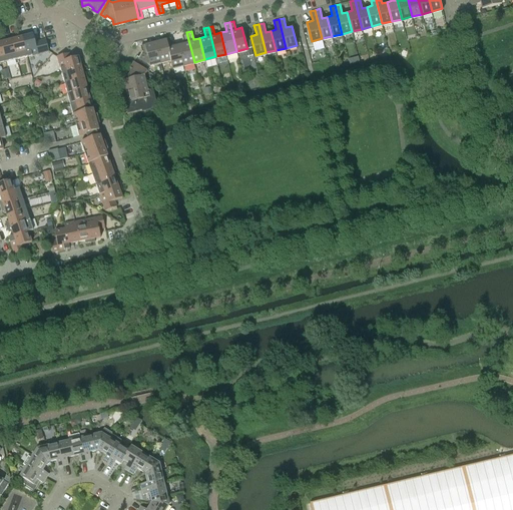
[(33,32),(22,35),(27,54),(48,49),(45,37),(35,40),(33,32)]
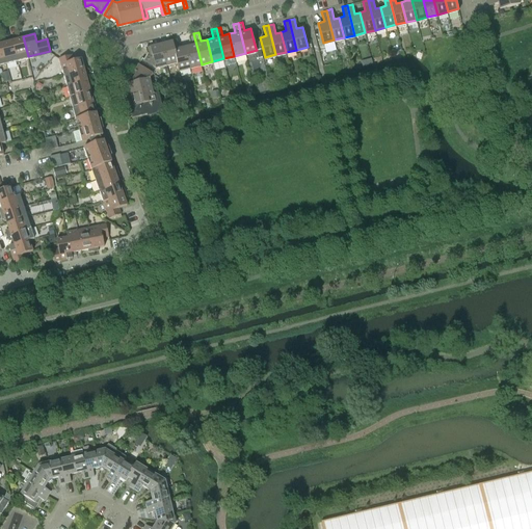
[(191,44),(185,45),(190,67),(202,64),(193,33),(189,34),(191,44)]
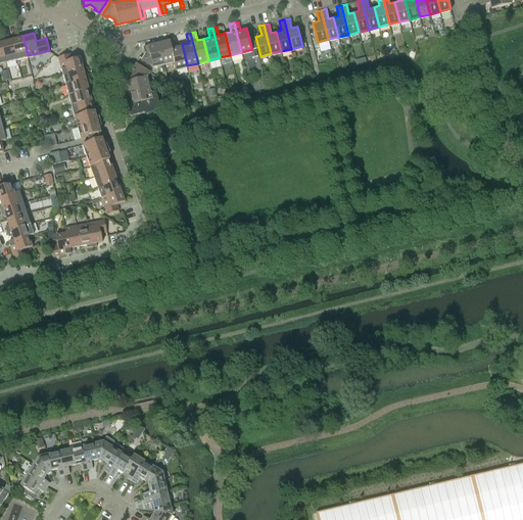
[(14,34),(10,35),(16,58),(28,55),(22,36),(15,37),(14,34)]
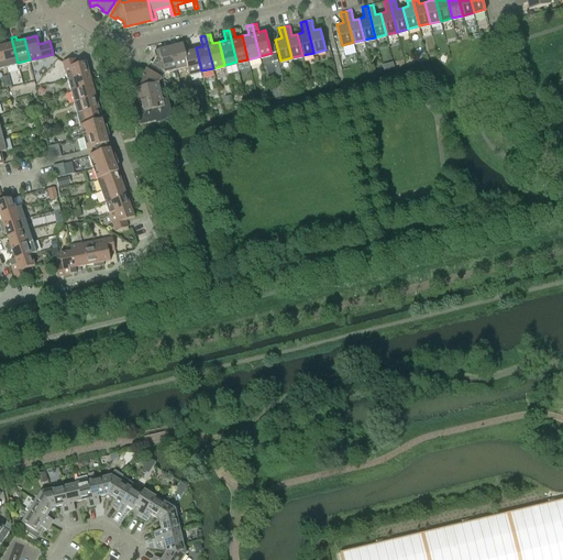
[(18,63),(11,37),(8,39),(9,42),(1,44),(7,66),(18,63)]
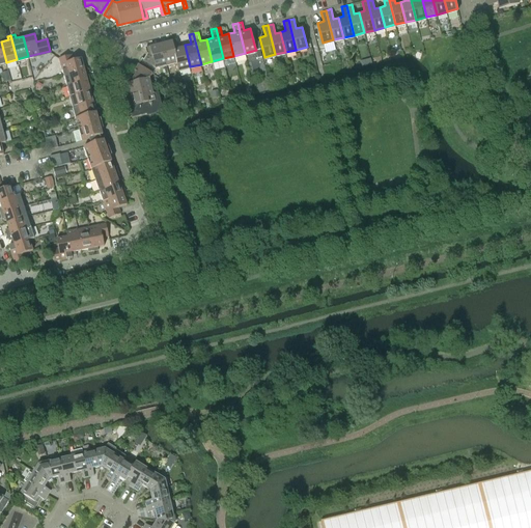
[(176,38),(171,39),(177,61),(176,61),(178,70),(190,66),(185,45),(178,47),(176,38)]
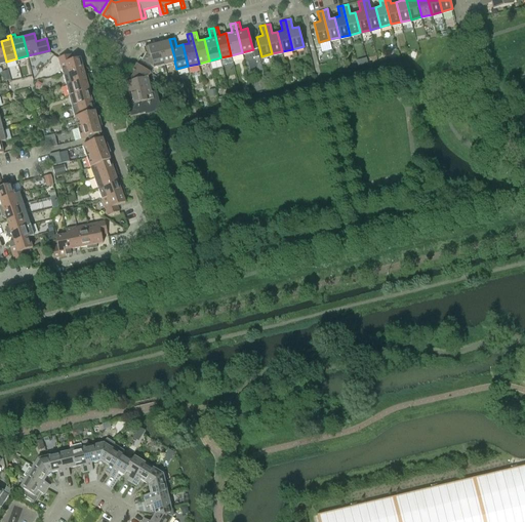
[(169,39),(159,41),(164,63),(174,61),(175,61),(169,39)]
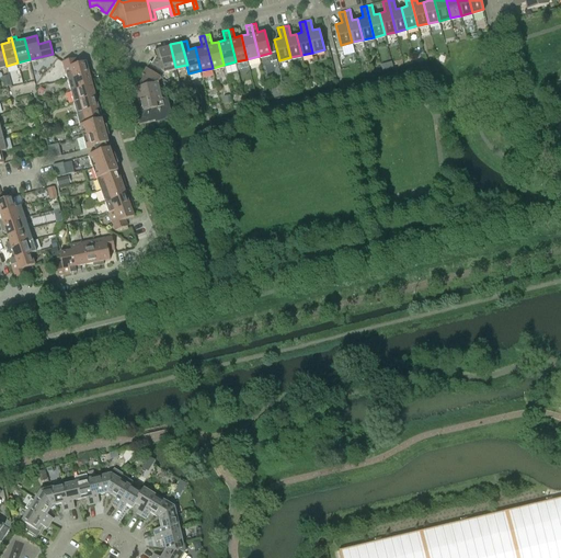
[(149,59),(146,66),(161,76),(164,70),(175,67),(170,44),(153,48),(156,54),(151,60),(149,59)]
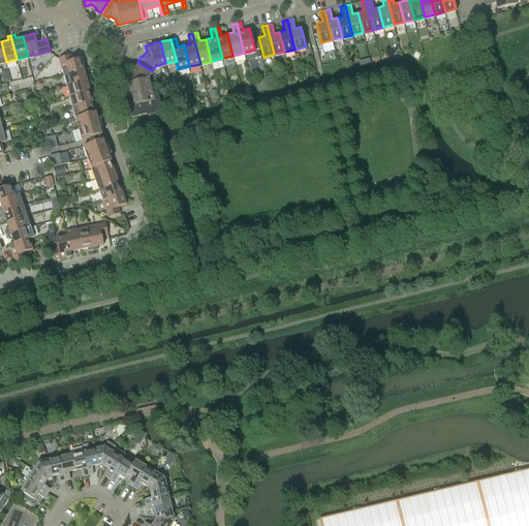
[(59,56),(63,72),(84,67),(81,56),(72,58),(70,53),(59,56)]
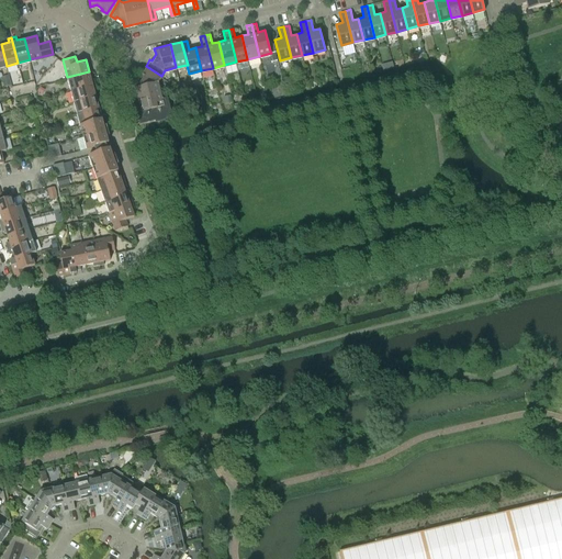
[(134,82),(138,98),(161,92),(160,92),(158,81),(161,76),(146,66),(142,74),(144,75),(139,80),(134,82)]
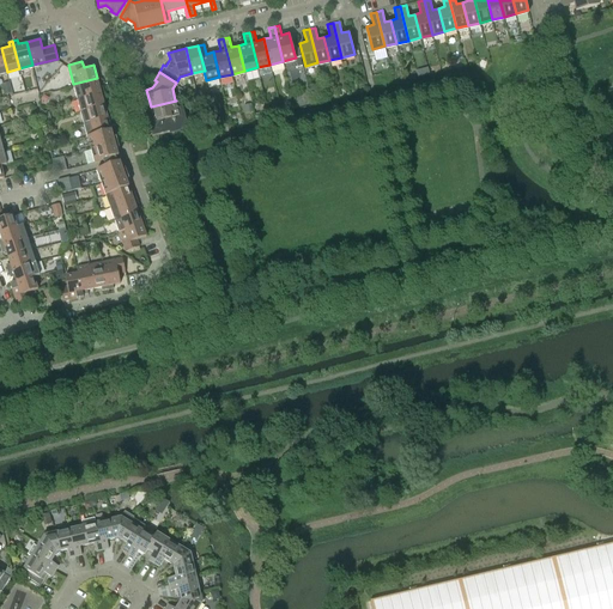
[(97,78),(73,84),(77,97),(104,90),(102,84),(99,85),(97,78)]
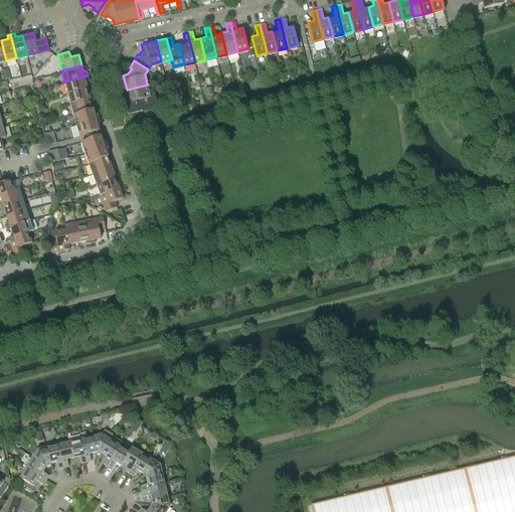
[(88,75),(64,81),(67,92),(88,87),(86,80),(89,79),(88,75)]
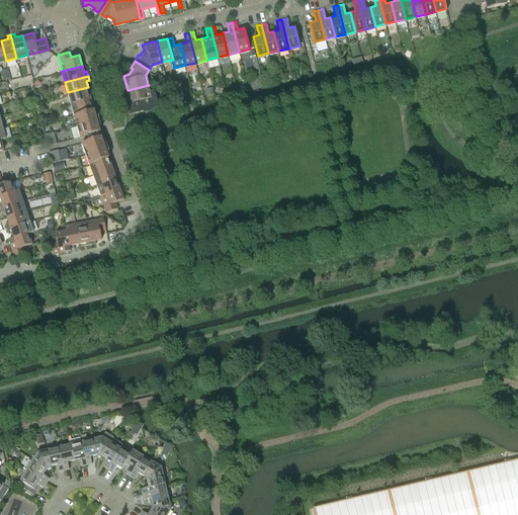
[(156,94),(153,83),(148,85),(149,85),(127,90),(130,100),(156,94)]
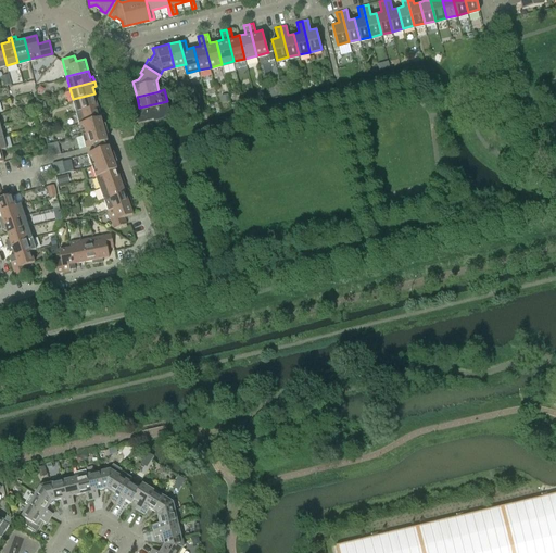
[(95,93),(73,99),(76,111),(100,103),(99,99),(96,99),(95,93)]
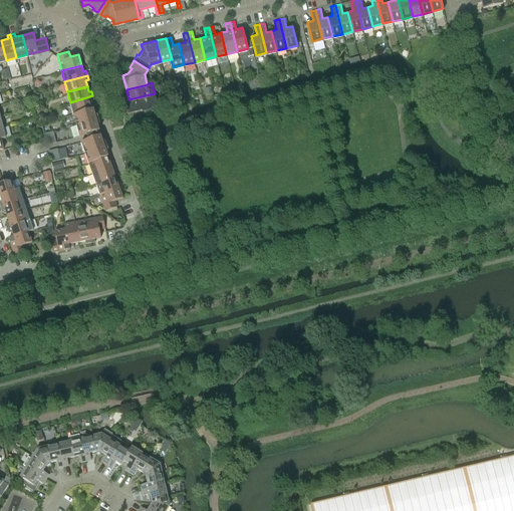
[(155,93),(129,99),(124,100),(127,112),(142,108),(142,109),(152,107),(151,106),(158,104),(155,93)]
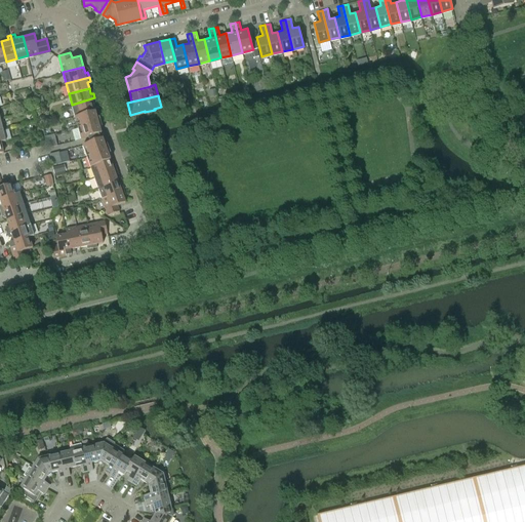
[(94,97),(72,105),(75,115),(92,110),(92,111),(95,111),(93,104),(96,103),(94,97)]
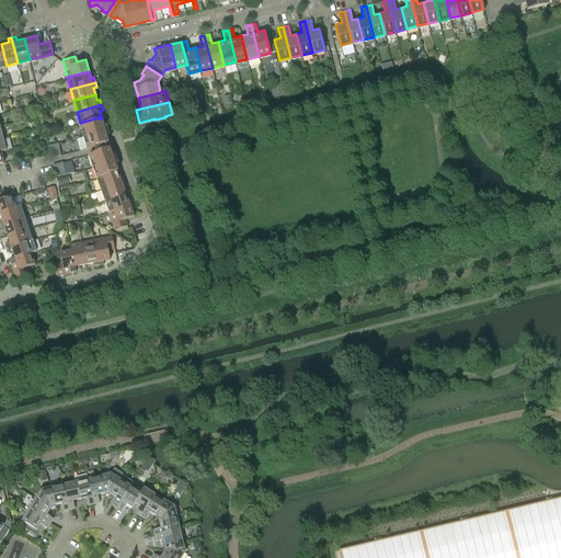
[(99,117),(80,123),(87,147),(94,145),(94,148),(95,151),(88,154),(96,177),(115,170),(115,169),(117,168),(115,162),(118,161),(117,161),(114,151),(112,152),(110,146),(106,147),(106,145),(105,141),(107,140),(106,134),(109,134),(106,124),(106,123),(103,124),(102,118),(99,118),(99,117)]
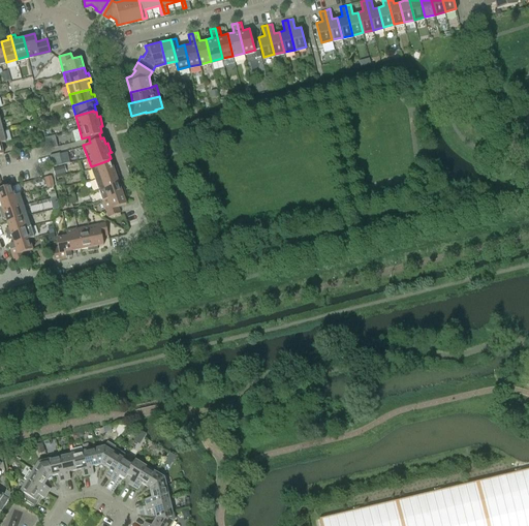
[(55,132),(44,135),(48,147),(58,145),(55,132)]
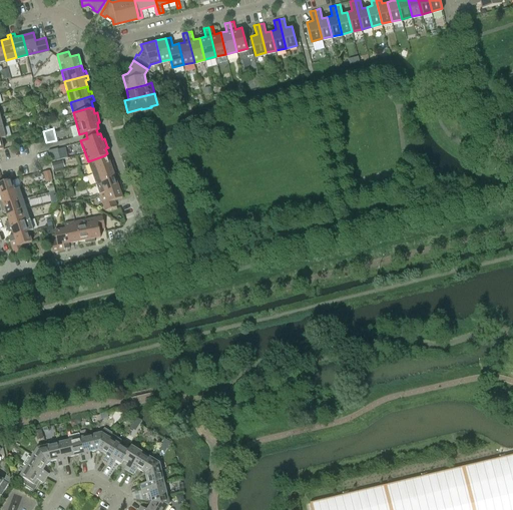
[(60,157),(57,146),(48,148),(50,159),(60,157)]
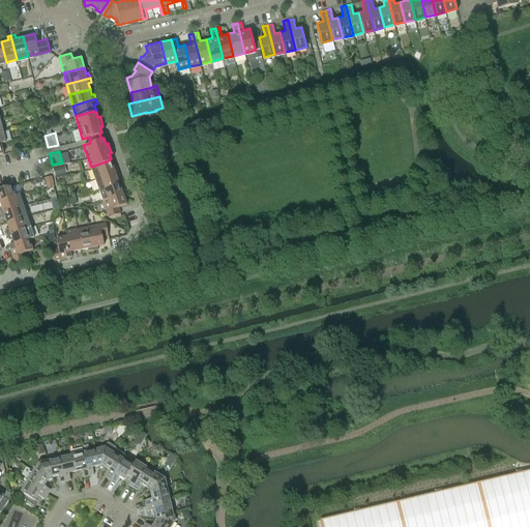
[(109,160),(91,167),(95,177),(118,169),(116,165),(113,166),(111,158),(109,159),(109,160)]
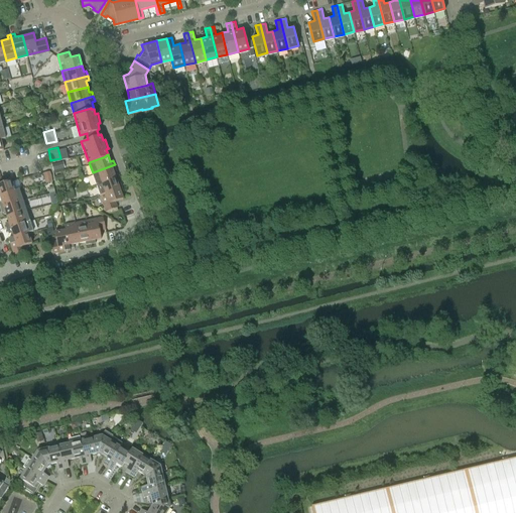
[(53,168),(65,165),(63,159),(51,162),(53,168)]
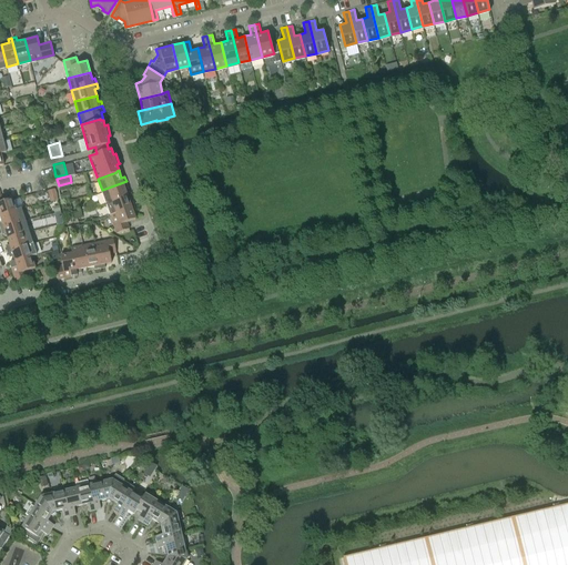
[(127,181),(102,190),(105,202),(128,194),(125,188),(128,187),(127,181)]
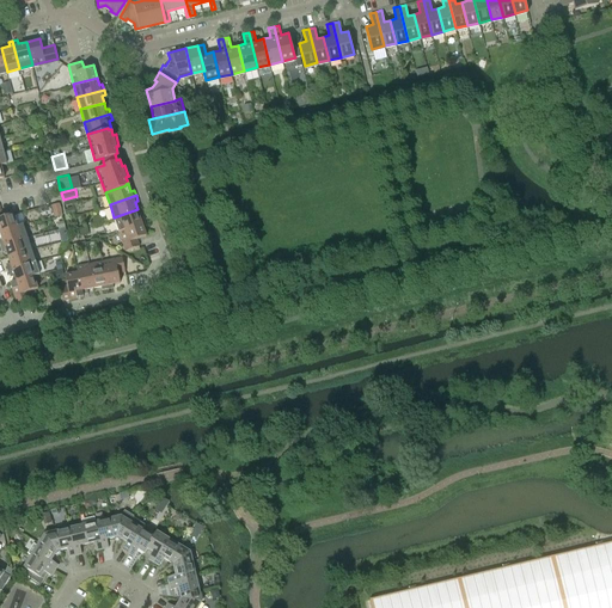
[(51,202),(54,214),(62,213),(60,201),(51,202)]
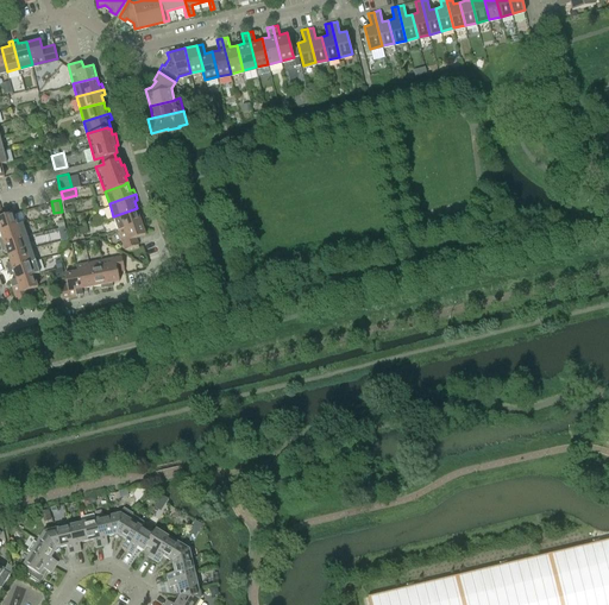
[(1,207),(0,207),(0,228),(17,224),(17,222),(12,210),(2,214),(1,207)]
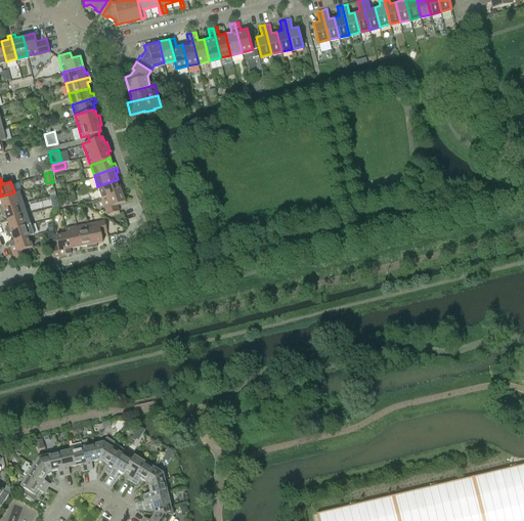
[(118,179),(97,186),(101,197),(124,188),(122,183),(120,184),(118,179)]
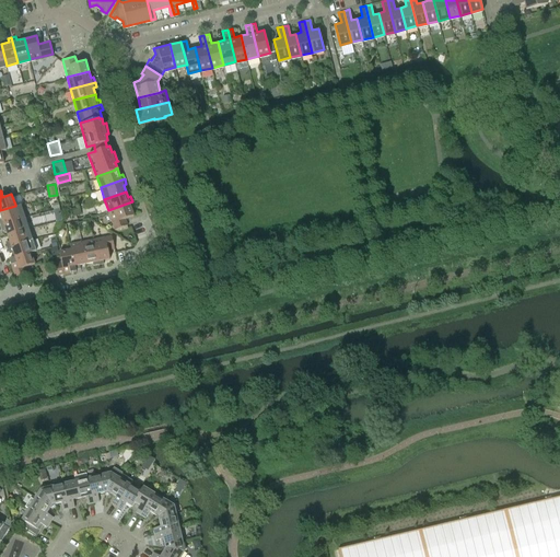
[(132,201),(108,210),(115,228),(127,223),(125,217),(133,213),(131,207),(135,206),(132,201)]
